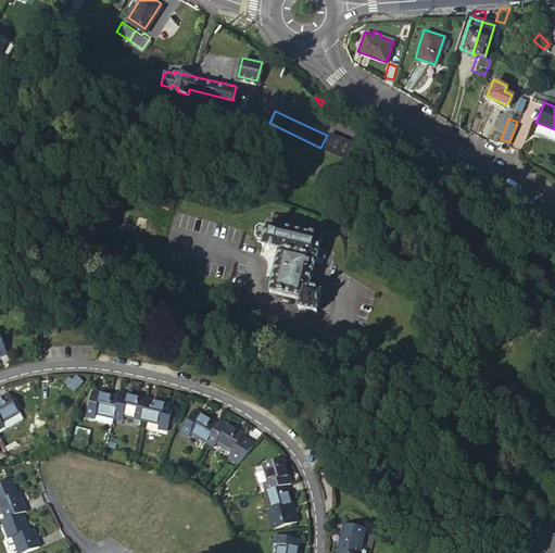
[(554,129),(538,123),(534,130),(554,138),(554,129)]
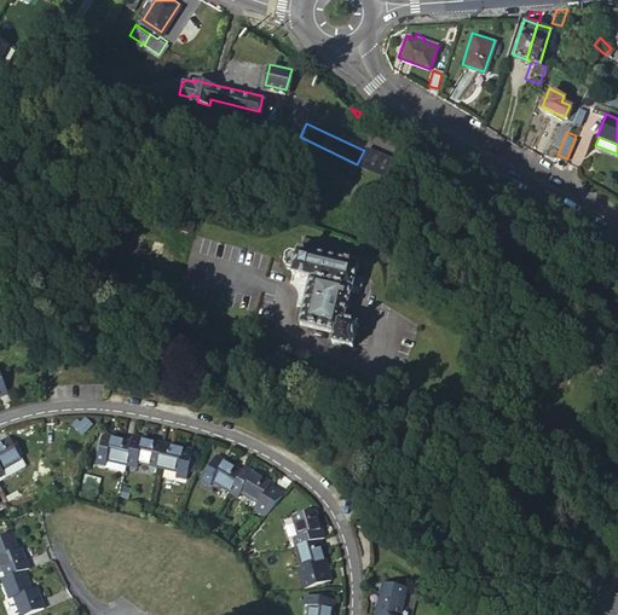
[(399,161),(365,145),(363,150),(364,150),(357,164),(391,180),(399,161)]
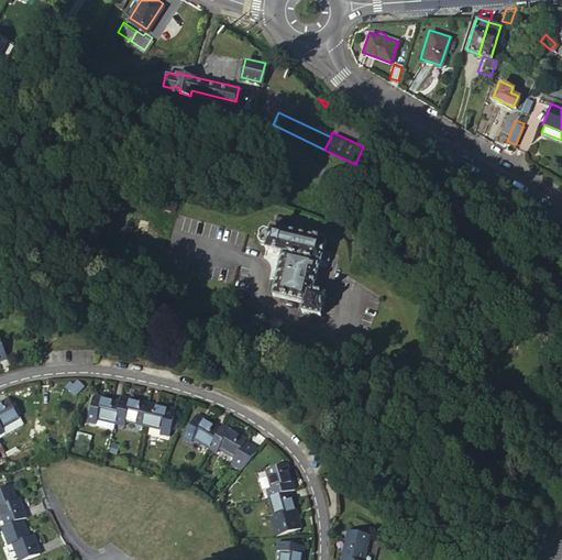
[(274,216),(271,228),(298,234),(300,226),(300,222),(274,216)]
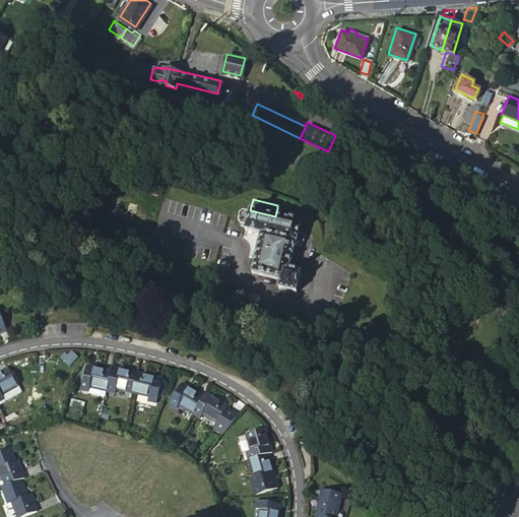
[(296,241),(296,240),(298,231),(300,222),(299,221),(300,216),(292,214),(293,211),(277,208),(275,216),(250,210),(249,210),(248,213),(243,212),(240,214),(239,221),(242,223),(246,224),(245,228),(260,232),(252,270),(280,277),(278,286),(296,291),(300,271),(287,268),(294,241),(296,241)]
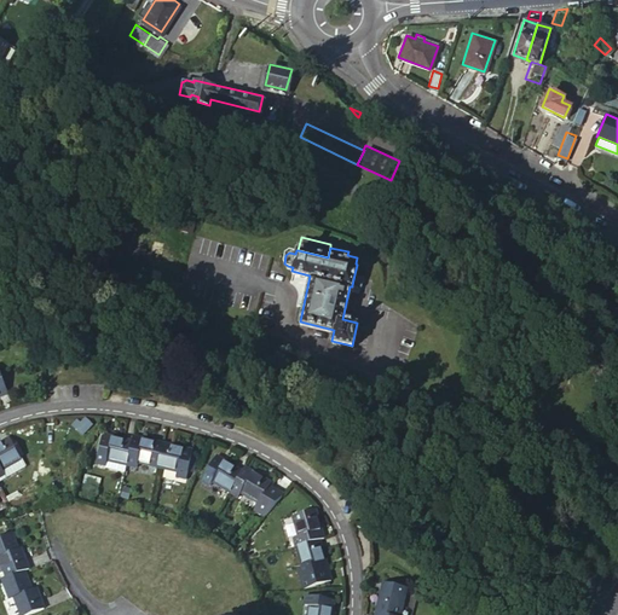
[(354,274),(352,285),(361,288),(363,277),(354,274)]
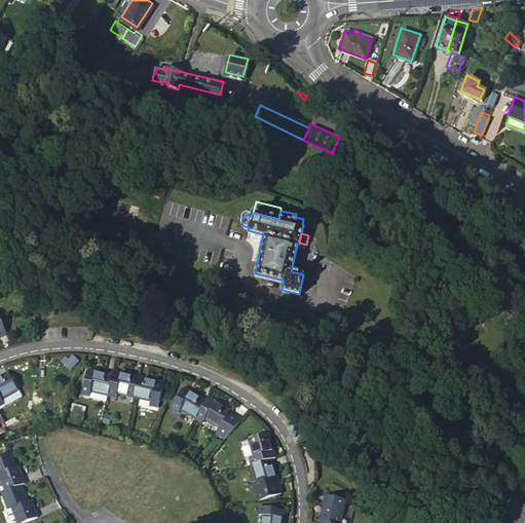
[(89,388),(107,393),(111,372),(86,367),(81,390),(88,393),(89,388)]
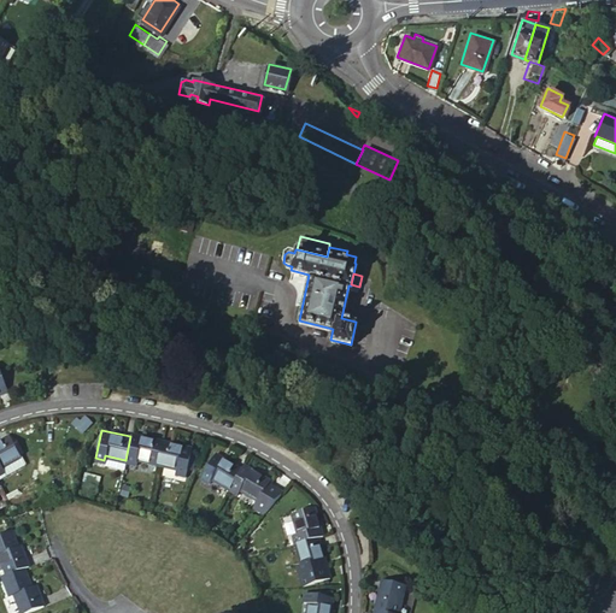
[(160,440),(132,432),(130,436),(125,460),(134,463),(135,458),(156,463),(160,440)]
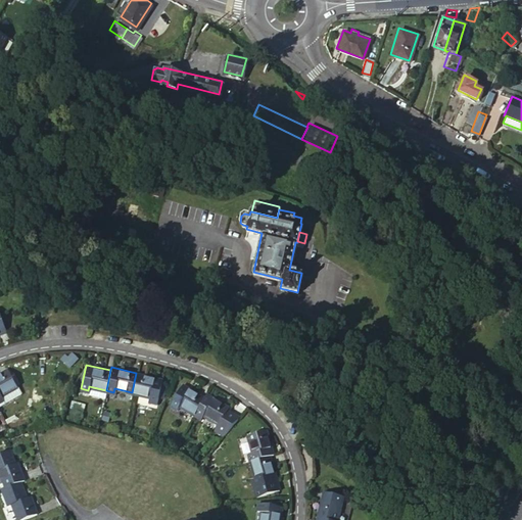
[(0,398),(3,397),(4,399),(20,391),(7,368),(0,371),(0,398)]
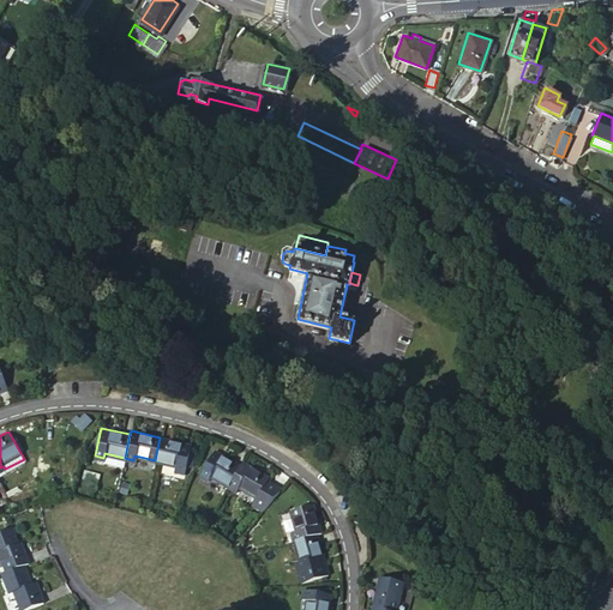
[(191,445),(160,438),(155,460),(178,465),(176,470),(184,472),(191,445)]
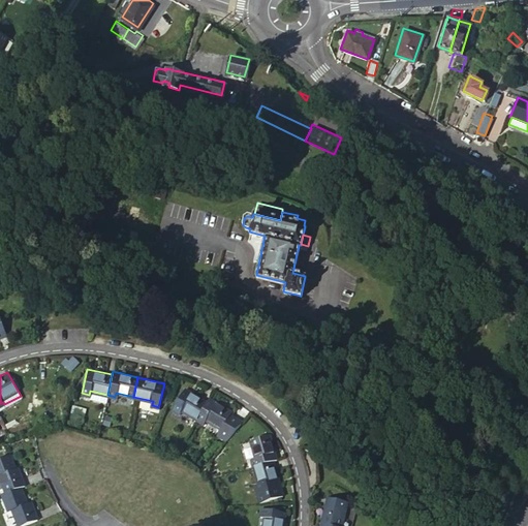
[(180,408),(196,418),(206,400),(184,388),(172,409),(178,412),(180,408)]
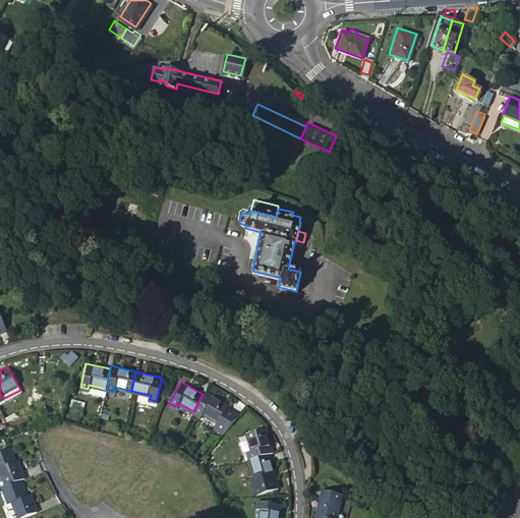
[(227,404),(205,391),(203,394),(193,411),(199,415),(201,412),(217,421),(225,406),(227,404)]
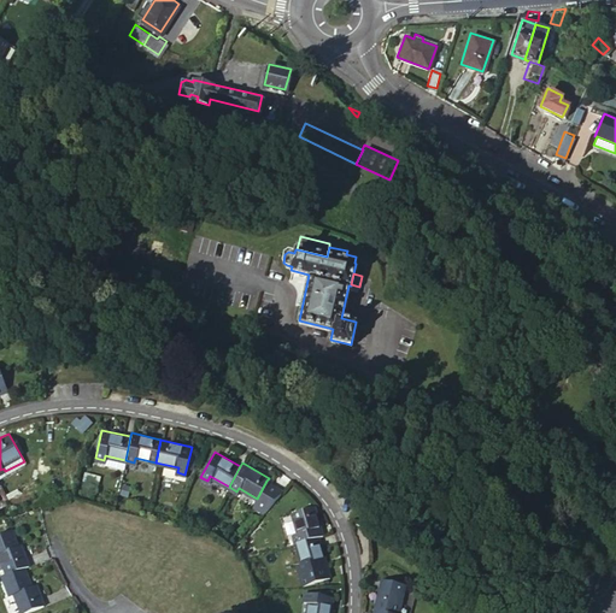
[(282,489),(267,481),(257,499),(252,506),(263,512),(282,489)]
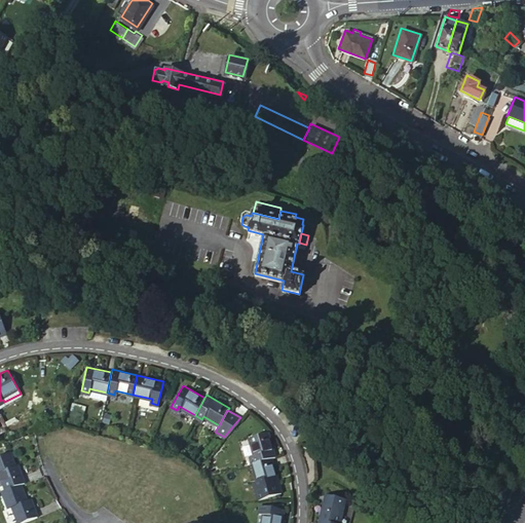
[(270,456),(274,455),(267,430),(248,436),(253,453),(249,454),(251,462),(270,456)]
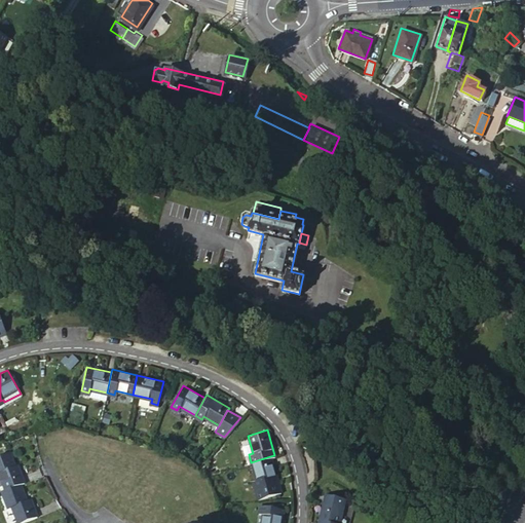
[(21,483),(25,481),(17,464),(15,464),(10,451),(0,454),(0,485),(3,484),(5,489),(21,483)]
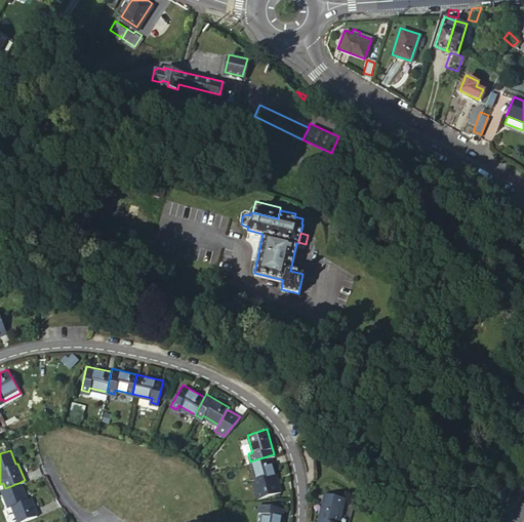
[(270,455),(250,462),(255,479),(251,480),(256,496),(280,489),(270,455)]
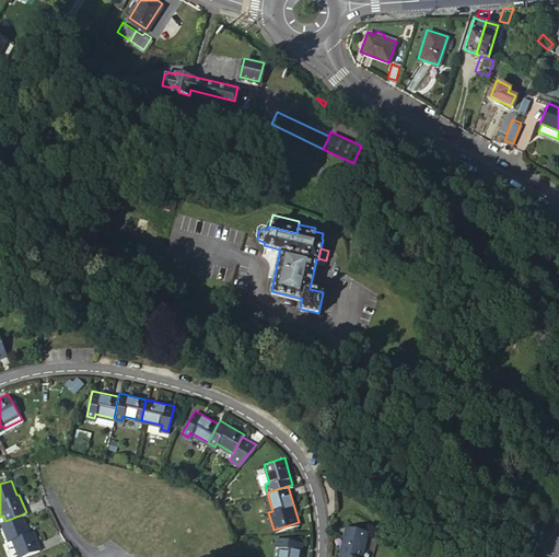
[(6,521),(1,523),(8,540),(12,538),(20,556),(39,547),(33,530),(28,532),(22,514),(6,521)]
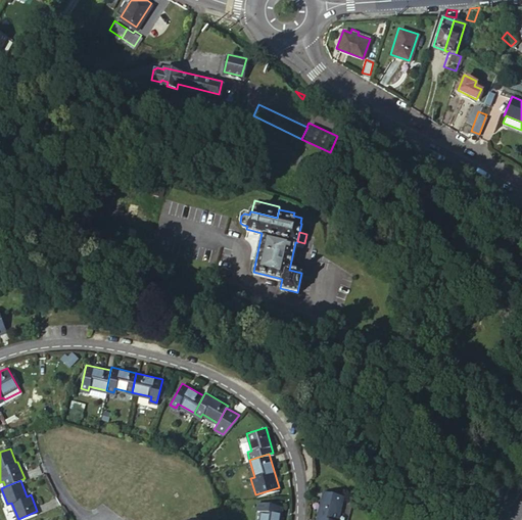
[(337,519),(344,495),(324,490),(316,519),(337,519)]
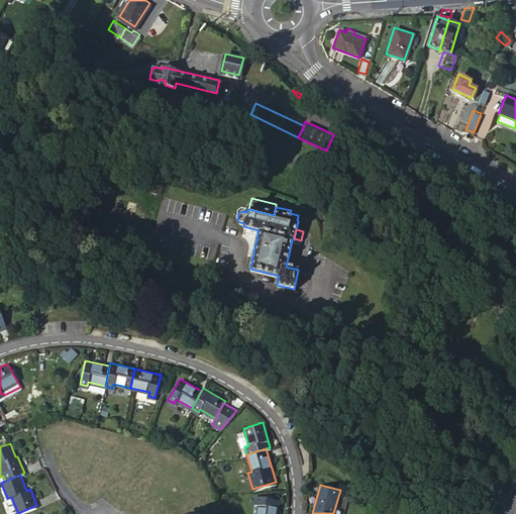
[(277,513),(280,500),(255,496),(253,503),(258,503),(255,513),(277,513)]
